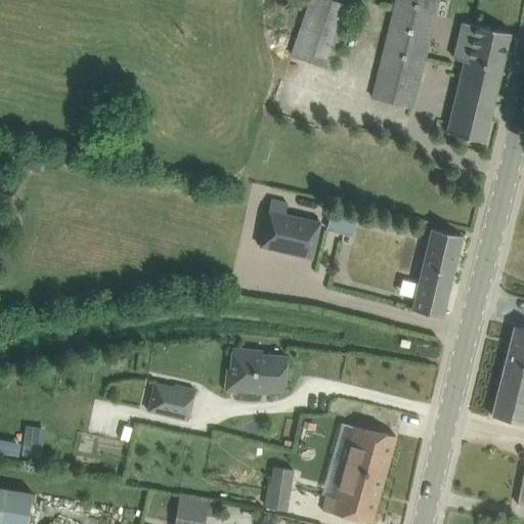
[(311,0),(294,56),(330,69),(350,6),(330,0),(311,0)]
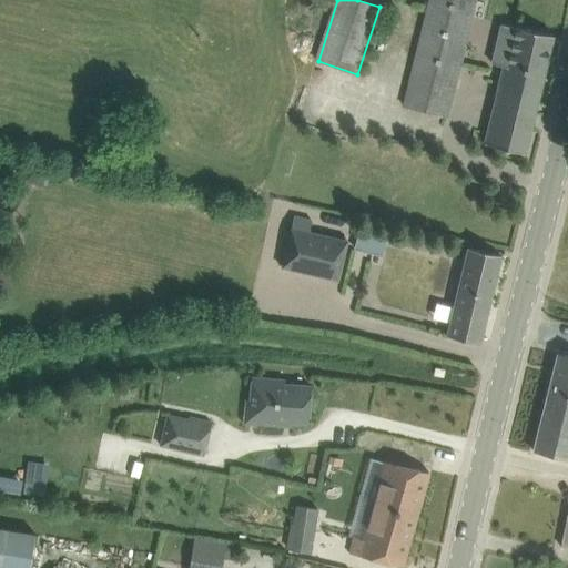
[(449,115),(473,18),(475,0),(430,0),(406,105),(449,115)]
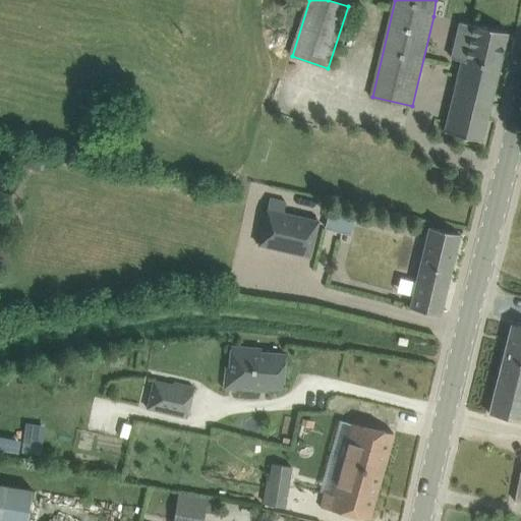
[(452,97),(445,132),(461,136),(461,135),(480,140),(506,33),(486,27),(472,24),(472,25),(460,22),(453,58),(463,60),(455,98),(452,97)]
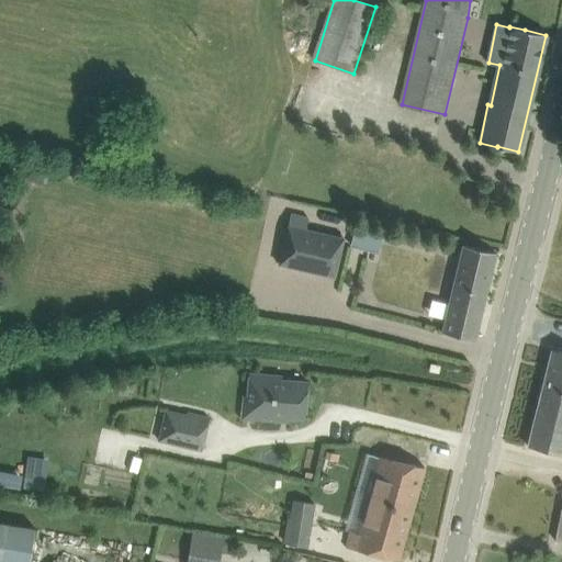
[(278,265),(335,279),(345,238),(287,225),(278,265)]
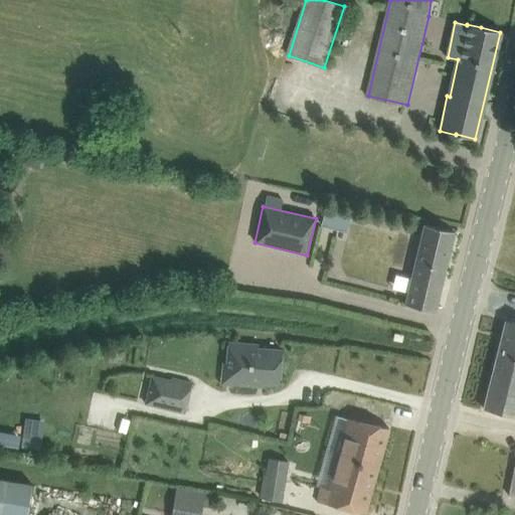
[(339,208),(334,228),(345,231),(350,211),(339,208)]
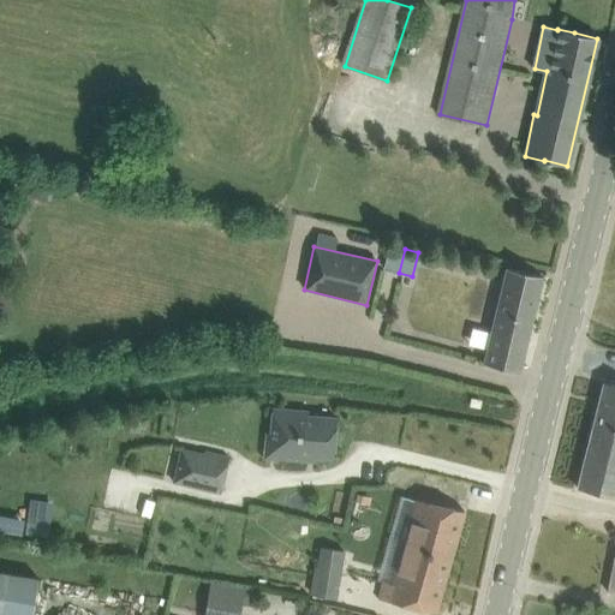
[(507,268),(489,340),(484,364),(519,372),(542,276),(507,268)]
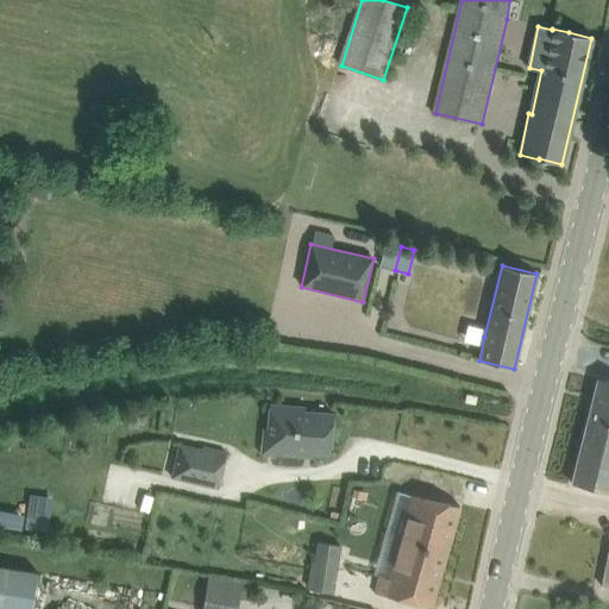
[(608,382),(597,380),(571,483),(608,491),(608,382)]
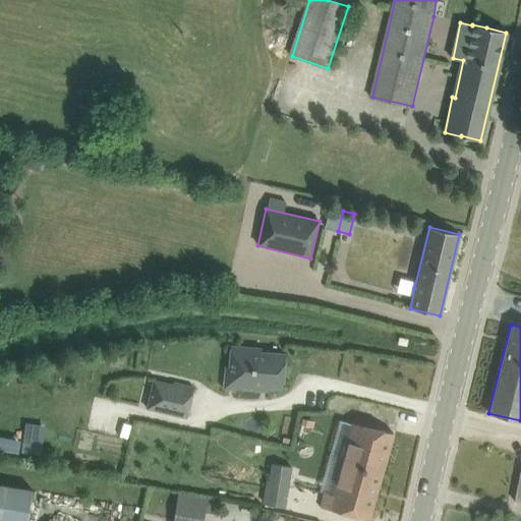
[(262,348),(230,346),(228,367),(237,368),(236,389),(258,391),(258,387),(282,389),(285,354),(261,352),(262,348)]
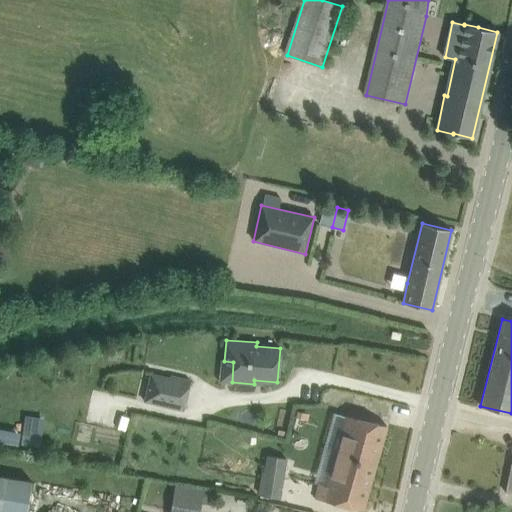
[(151,372),(144,401),(182,410),(190,380),(172,376),(172,377),(151,372)]
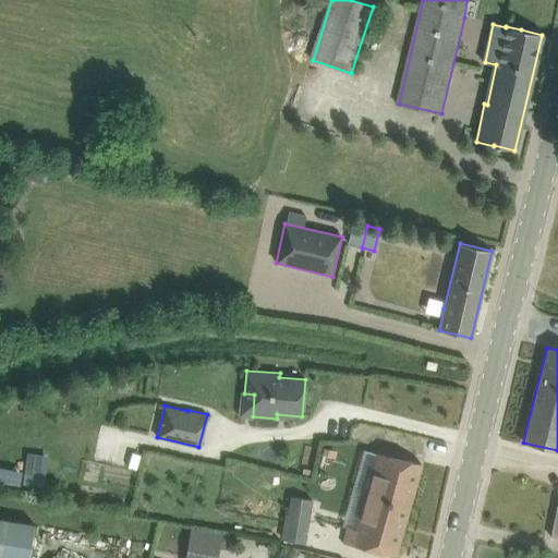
[(327,459),(342,462),(344,452),(329,449),(327,459)]
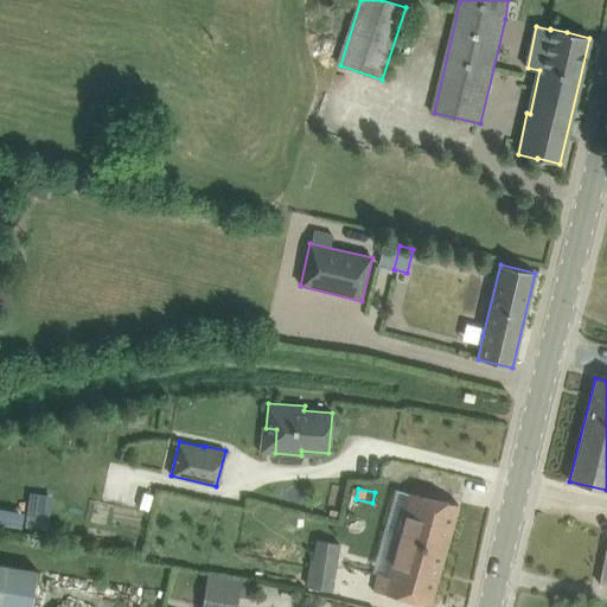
[(374,590),(407,599),(429,605),(458,505),(435,498),(408,492),(395,543),(398,544),(390,576),(377,573),(374,590)]
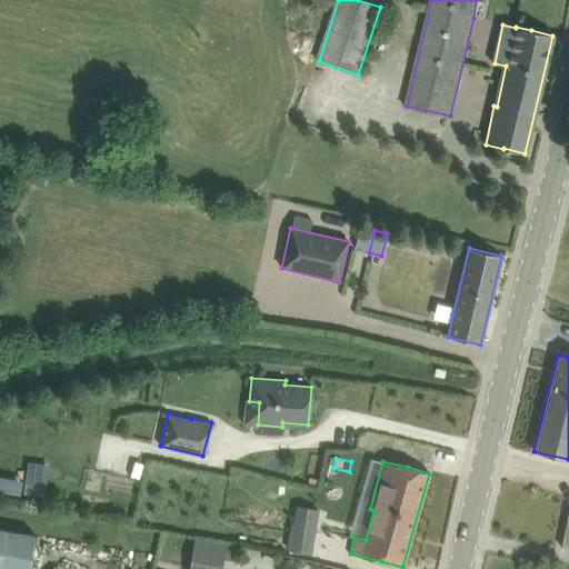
[(289,550),(312,555),(319,510),(296,507),(289,550)]
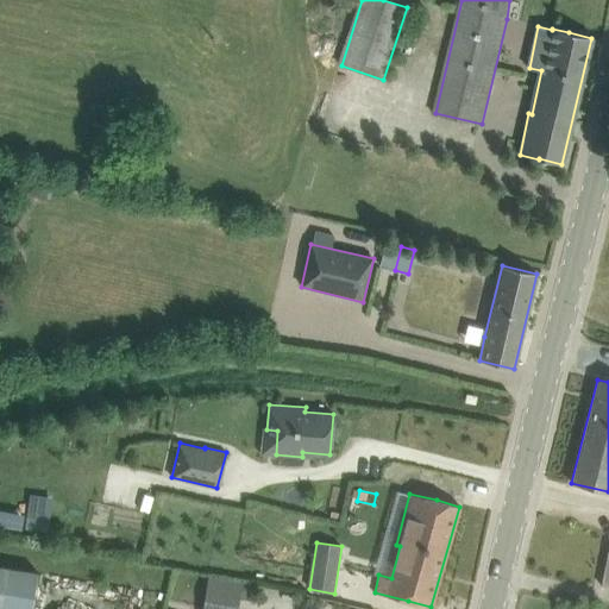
[(0,608),(31,608),(38,572),(0,565),(0,608)]
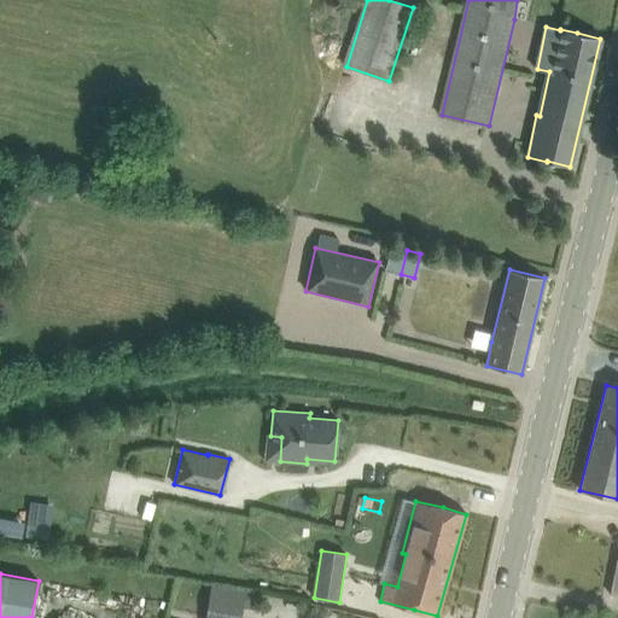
[(209,586),(204,617),(240,617),(245,592),(209,586)]
